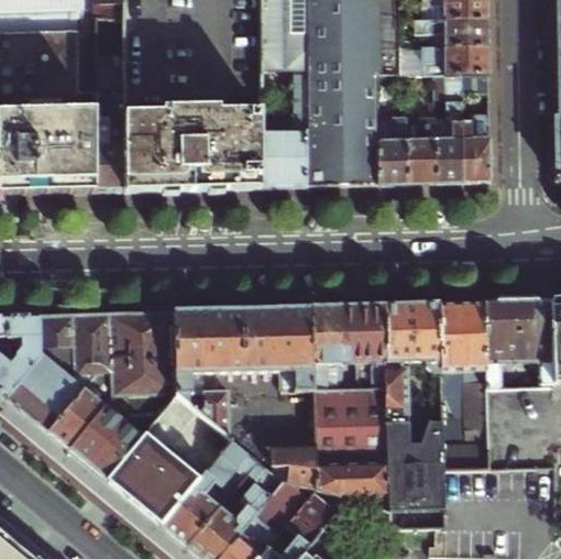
[(303,72),(307,72),(307,0),(264,0),(264,67),(301,67),(303,72)]
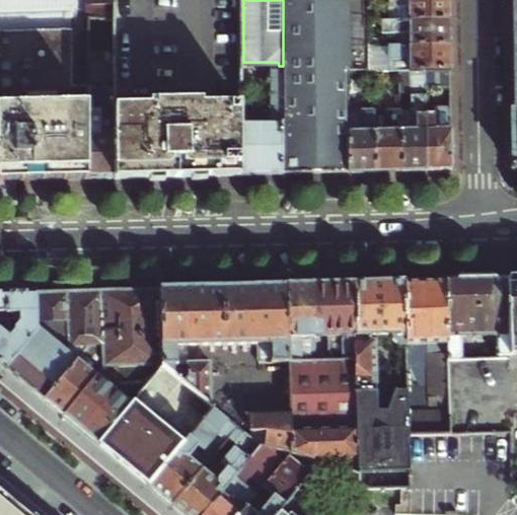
[(283,0),(283,66),(283,171),(319,171),(349,170),(348,106),(348,69),(367,69),(368,43),(369,0),(283,0)]
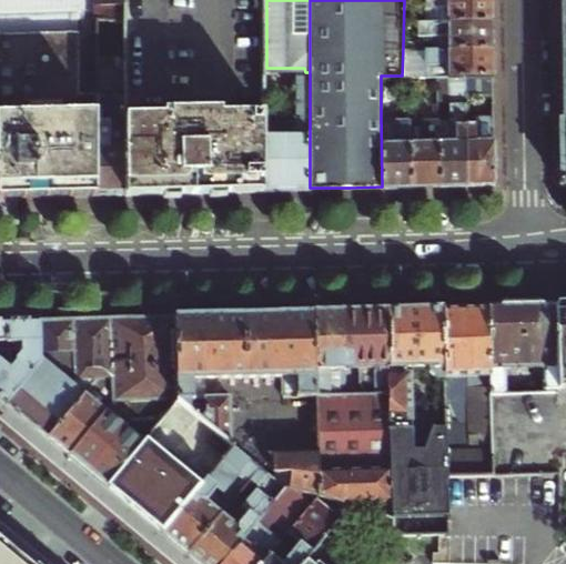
[(426,0),(426,19),(494,19),(493,2),(493,0),(426,0)]
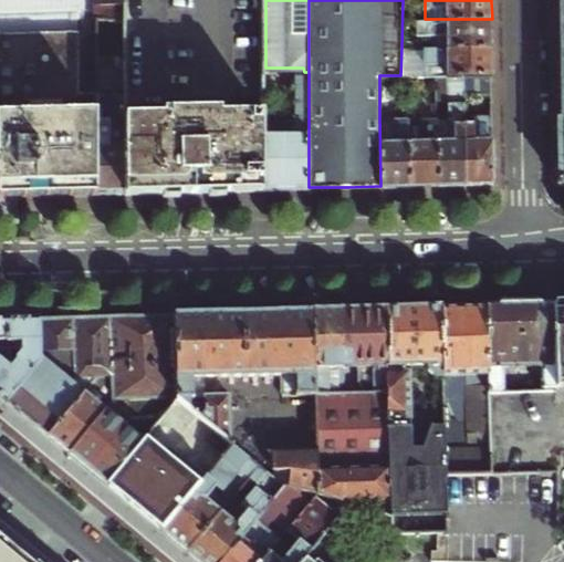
[(492,34),(492,19),(425,19),(416,19),(416,33),(427,33),(430,37),(430,42),(435,47),(492,47),(492,34)]
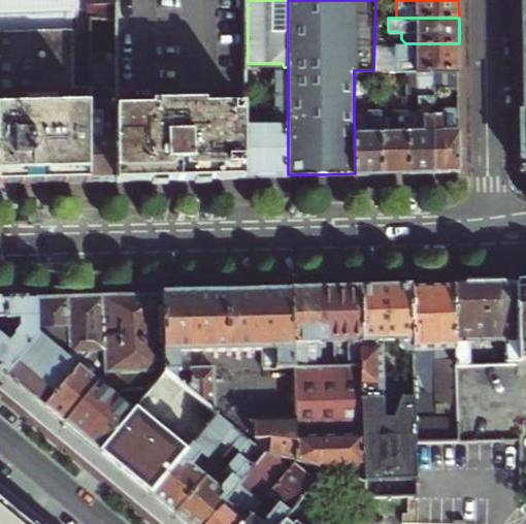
[(67,28),(0,28),(0,183),(44,182),(92,182),(90,104),(68,104),(67,28)]
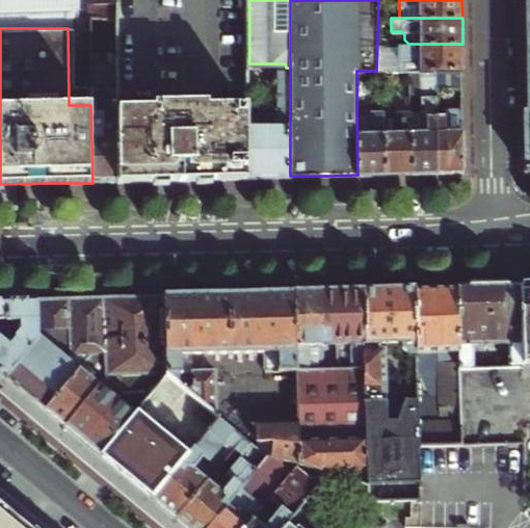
[(435,70),(464,70),(462,57),(462,44),(408,44),(377,44),(376,71),(411,70),(435,70)]
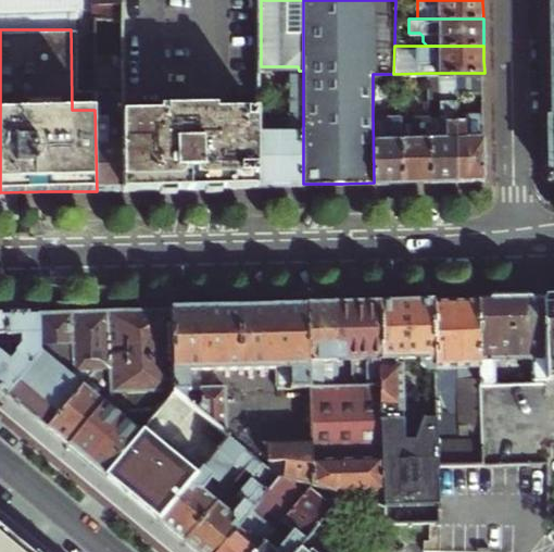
[(124,107),(124,70),(96,71),(95,110),(97,191),(110,189),(124,189),(124,107)]
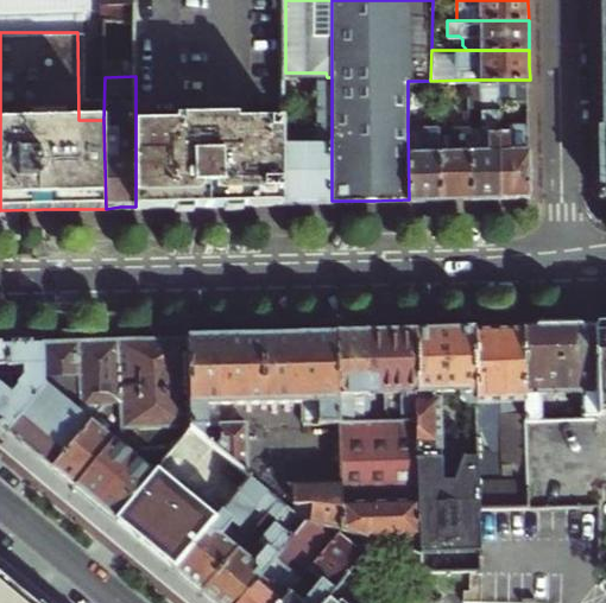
[(332,201),(332,77),(327,77),(326,78),(317,78),(317,139),(284,139),(284,203),(311,202),(332,201)]
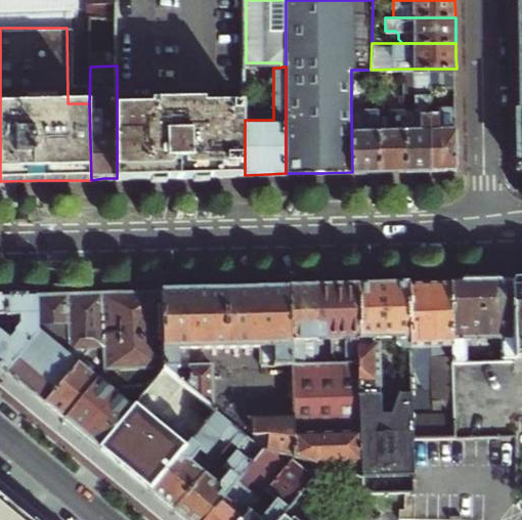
[(429,69),(404,69),(404,89),(416,89),(416,109),(404,109),(405,170),(421,170),(430,170),(429,69)]
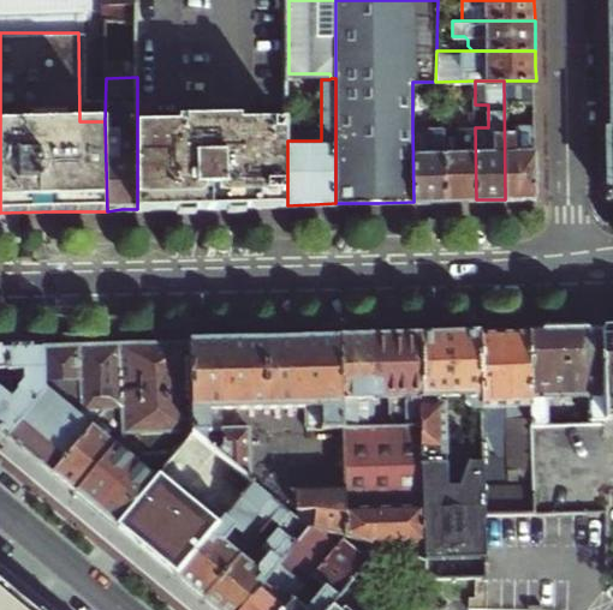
[(536,96),(536,81),(504,81),(505,199),(524,198),(537,198),(536,118),(536,108),(510,108),(511,95),(536,96)]
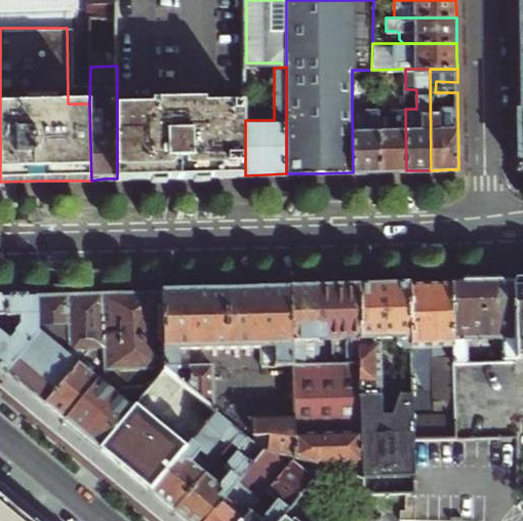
[(245,120),(245,98),(205,98),(205,94),(151,95),(151,99),(117,101),(117,178),(180,176),(245,175),(245,120)]
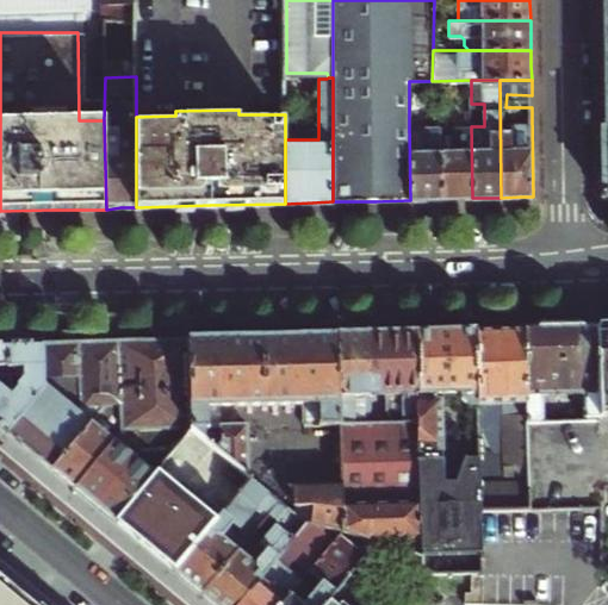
[(471,124),(440,125),(440,199),(457,199),(472,198),(471,126),(471,124)]
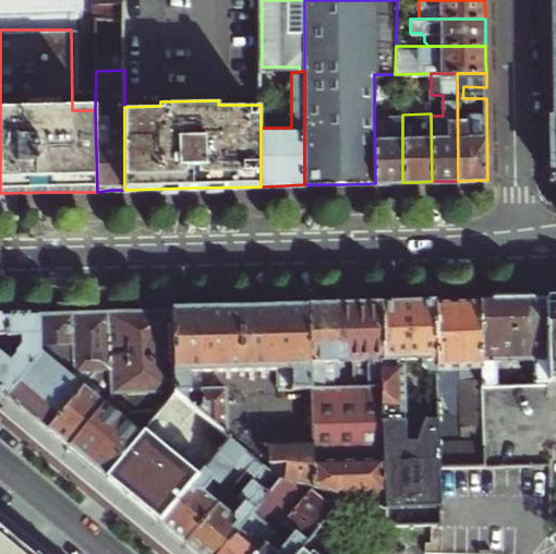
[(402,115),(374,115),(375,183),(390,182),(402,182),(402,115)]
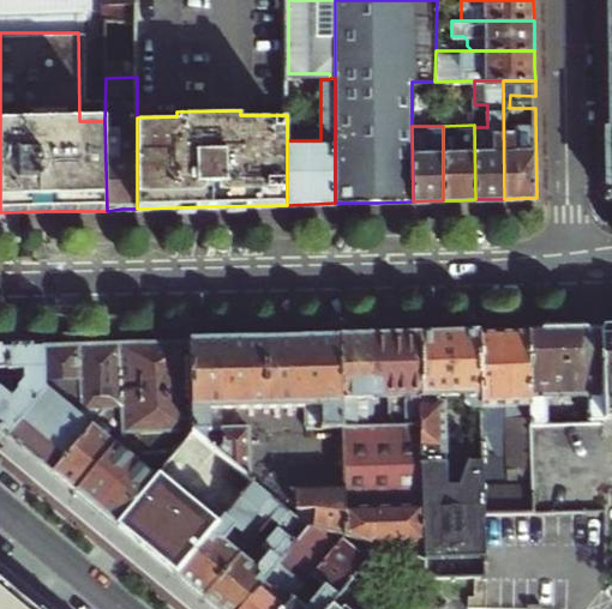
[(611,326),(600,327),(603,415),(611,414),(611,326)]
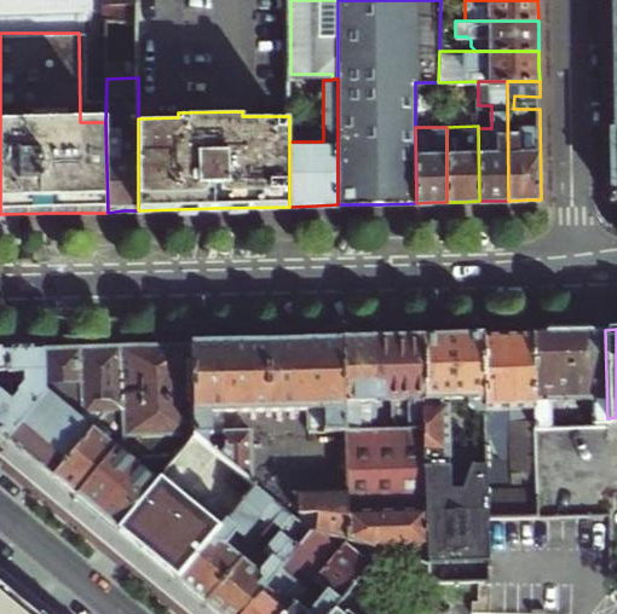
[(557,331),(534,331),(536,423),(551,423),(549,393),(594,392),(595,422),(607,422),(607,418),(605,330),(584,330),(557,331)]
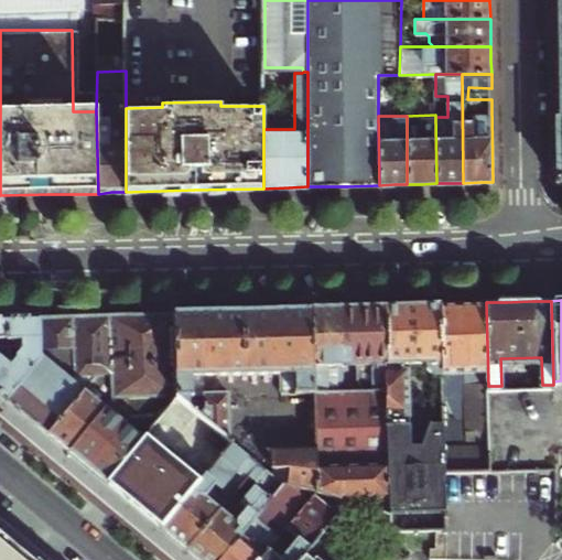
[(441,361),(441,374),(467,389),(467,421),(489,421),(488,386),(486,302),(455,303),(439,304),(441,361)]
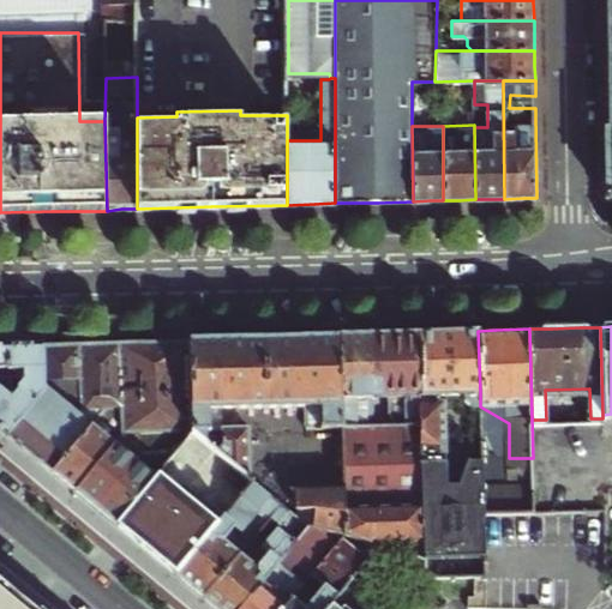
[(461,393),(460,331),(437,332),(418,332),(420,402),(436,402),(436,395),(461,393)]
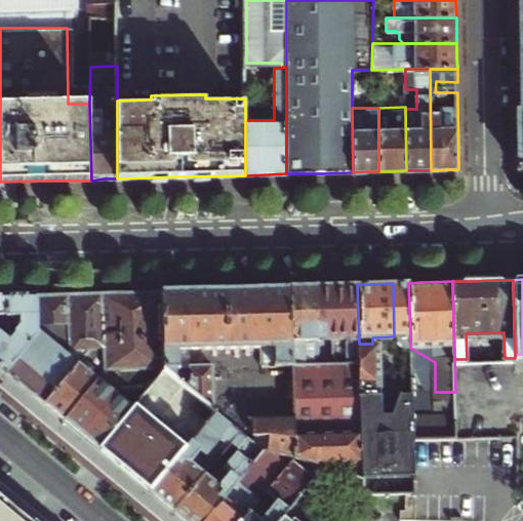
[(394,336),(410,335),(408,283),(402,283),(393,283),(394,336)]
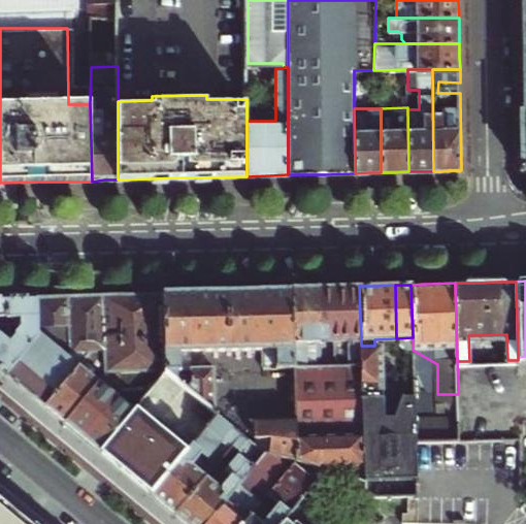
[(344,287),(333,287),(335,340),(335,361),(336,363),(350,363),(361,363),(361,346),(359,286),(357,286),(344,287)]
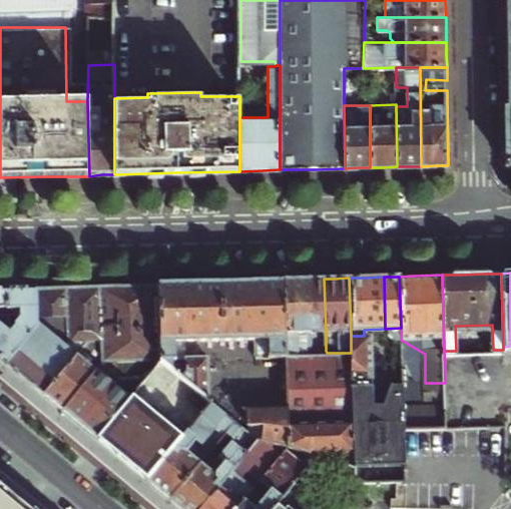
[(295,280),(285,280),(287,354),(308,354),(311,351),(311,331),(311,279),(295,280)]
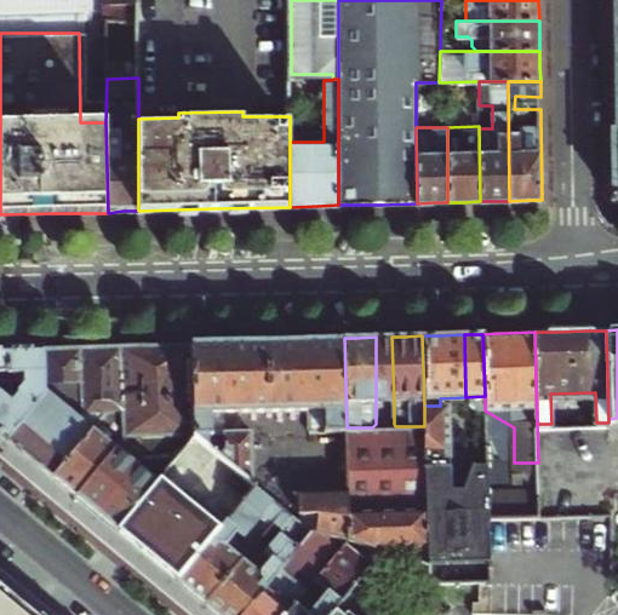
[(384,337),(376,337),(376,400),(384,400),(394,400),(392,337),(384,337)]
